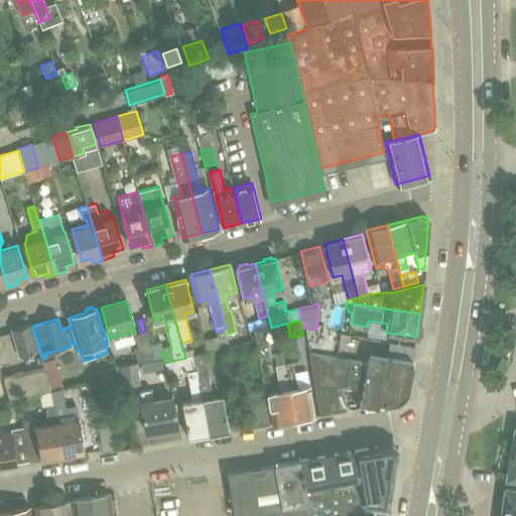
[(11,330),(12,331),(19,357),(40,351),(32,326),(32,324),(11,330)]
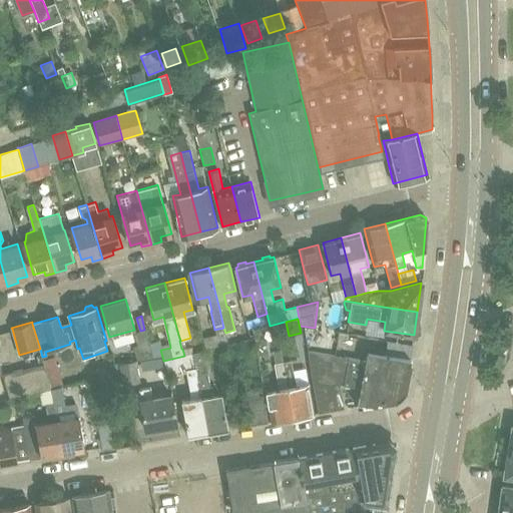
[(225,333),(223,328),(214,330),(216,337),(225,335),(225,333)]
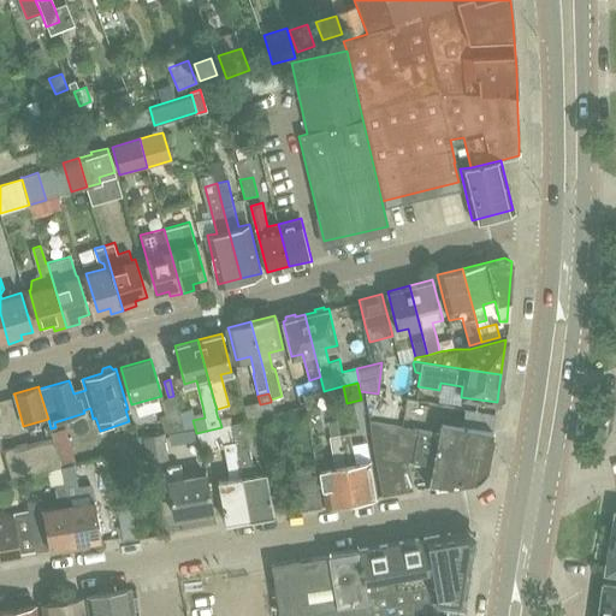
[(164,414),(178,410),(173,396),(169,397),(160,400),(164,414)]
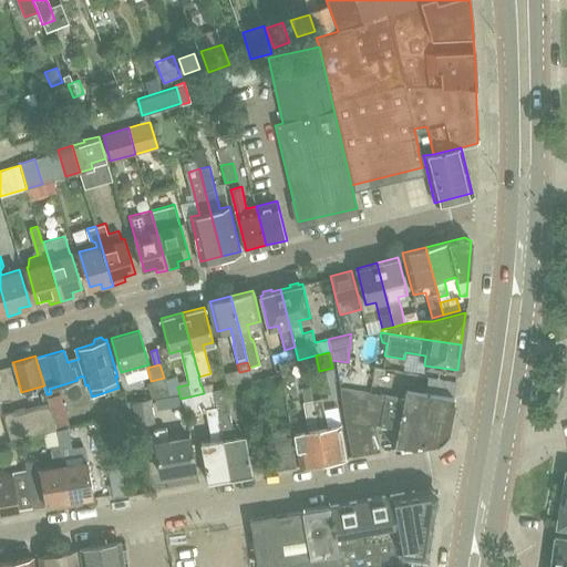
[(204,393),(214,390),(212,390),(210,383),(202,385),(204,393)]
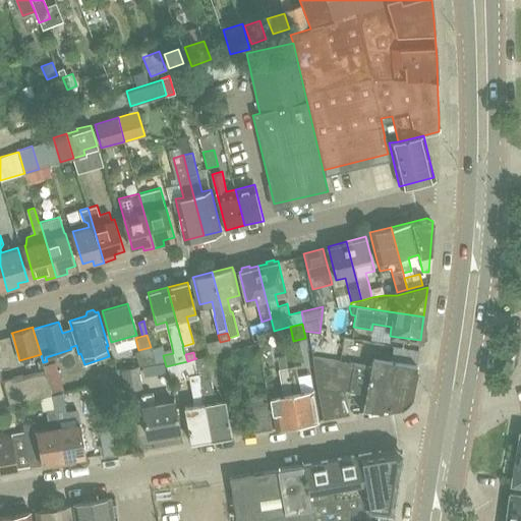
[(196,358),(200,381),(211,439),(230,436),(224,400),(214,402),(210,379),(206,356),(196,358)]
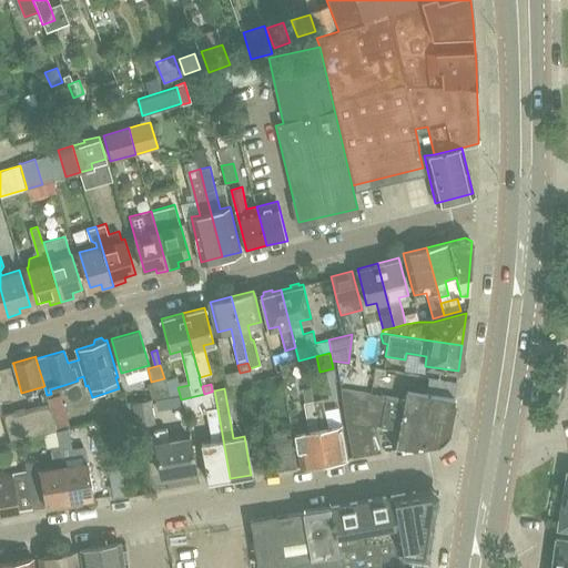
[(399,428),(395,449),(443,440),(446,434),(453,398),(406,389),(405,398),(386,395),(340,388),(347,435),(351,457),(364,455),(381,452),(375,424),(399,428)]
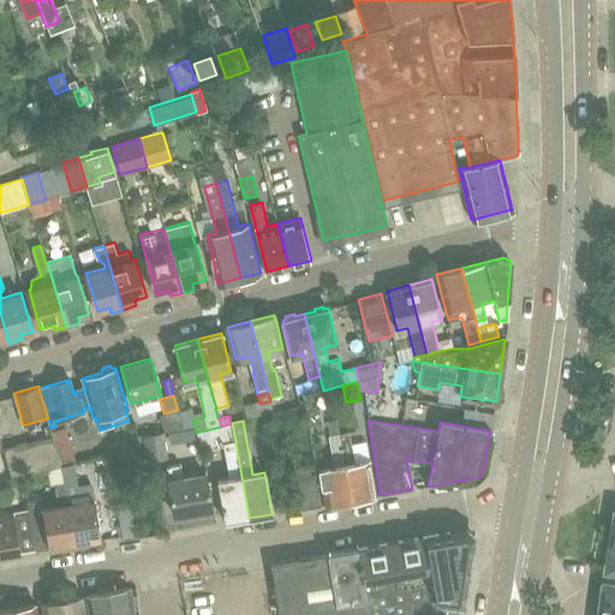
[(249,518),(237,449),(232,423),(221,427),(196,433),(201,452),(224,447),(225,452),(230,477),(218,479),(226,523),(249,518)]
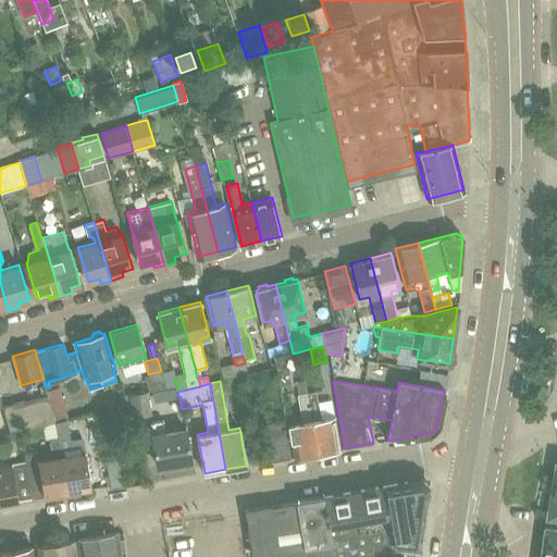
[(47,393),(54,421),(67,417),(59,386),(47,390),(47,393)]
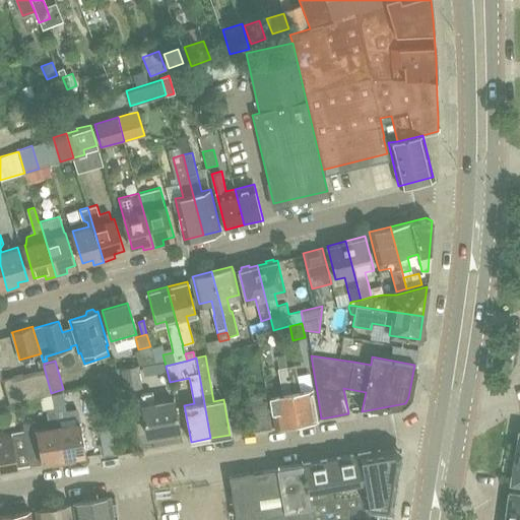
[(139,387),(135,366),(122,368),(125,390),(139,387)]
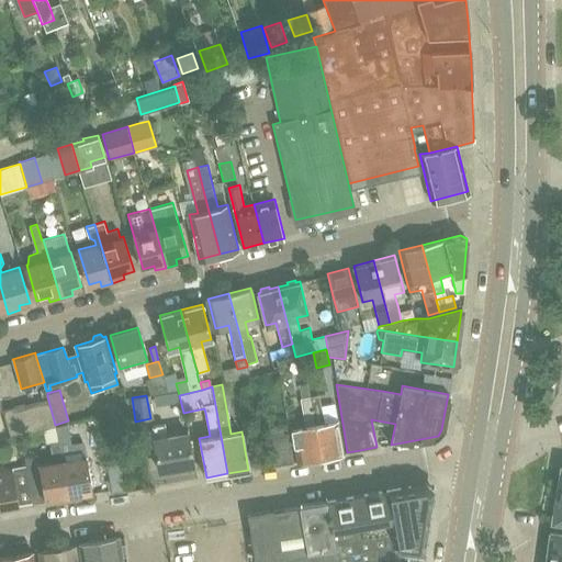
[(321,458),(343,453),(337,422),(325,424),(319,395),(310,397),(321,458)]
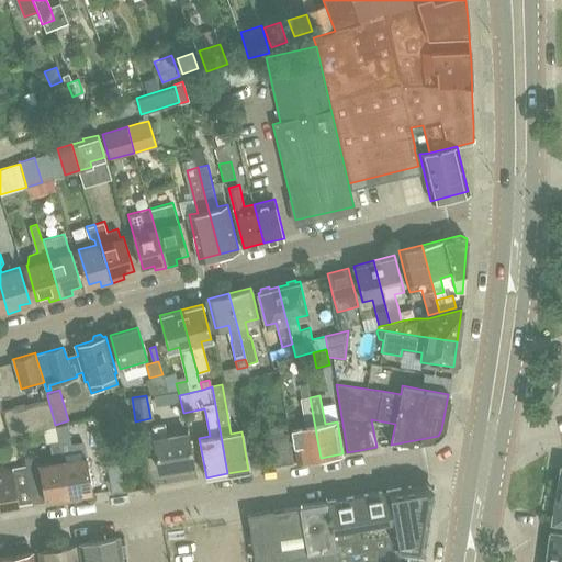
[(55,425),(47,396),(2,408),(10,437),(42,428),(55,425)]
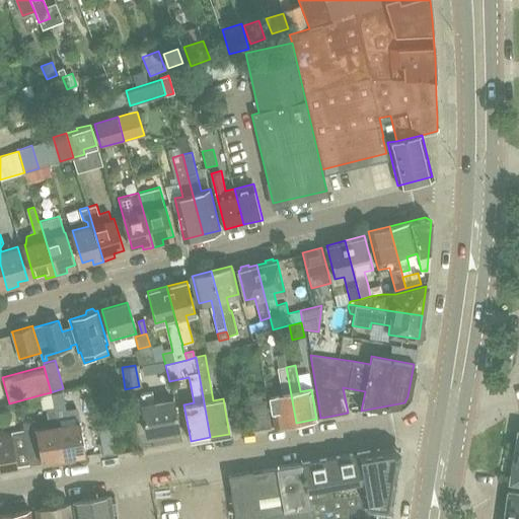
[(270,397),(275,427),(296,423),(286,367),(277,368),(282,395),(270,397)]
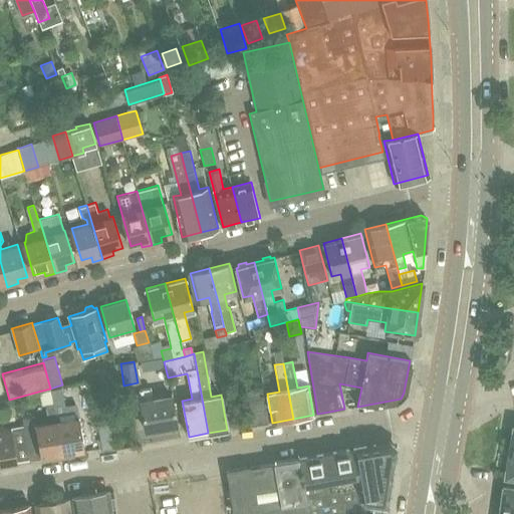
[(244,391),(251,426),(268,423),(261,383),(257,384),(257,389),(244,391)]
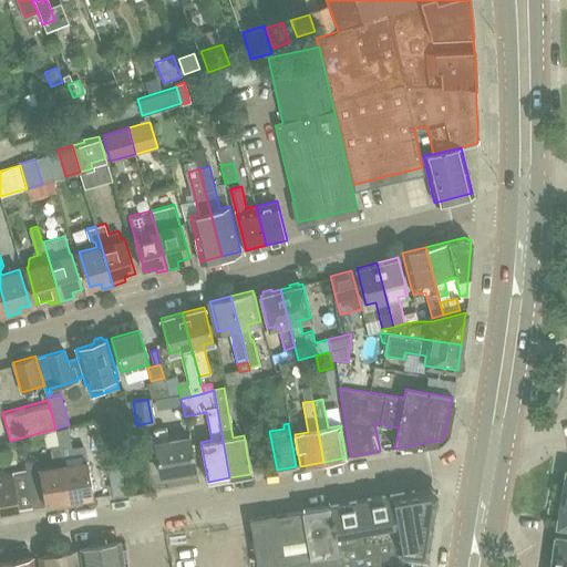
[(68,426),(57,429),(63,463),(71,505),(83,503),(82,497),(92,495),(85,459),(83,445),(71,447),(68,426)]
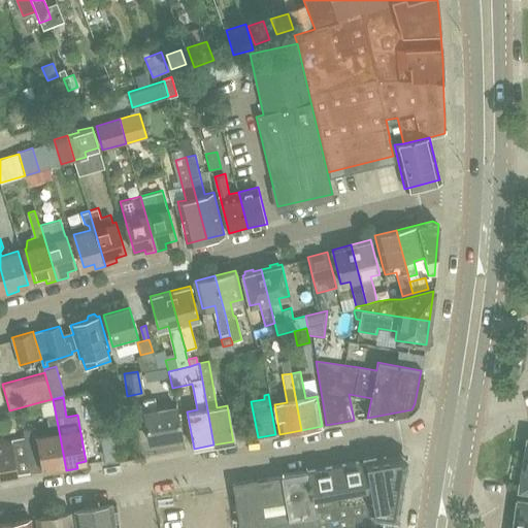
[(155,397),(142,399),(150,441),(180,436),(176,407),(157,410),(155,397)]
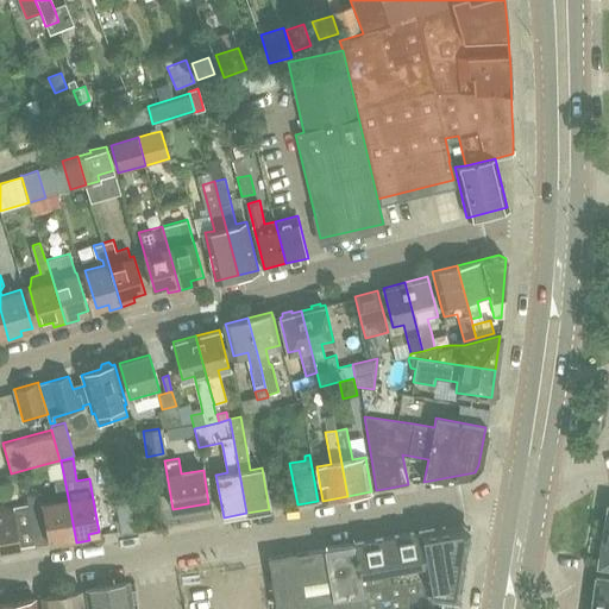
[(39,490),(25,493),(27,504),(31,526),(35,544),(49,541),(61,539),(62,545),(76,542),(68,497),(61,460),(60,460),(45,464),(49,481),(52,479),(55,493),(61,495),(61,498),(42,503),(39,490)]
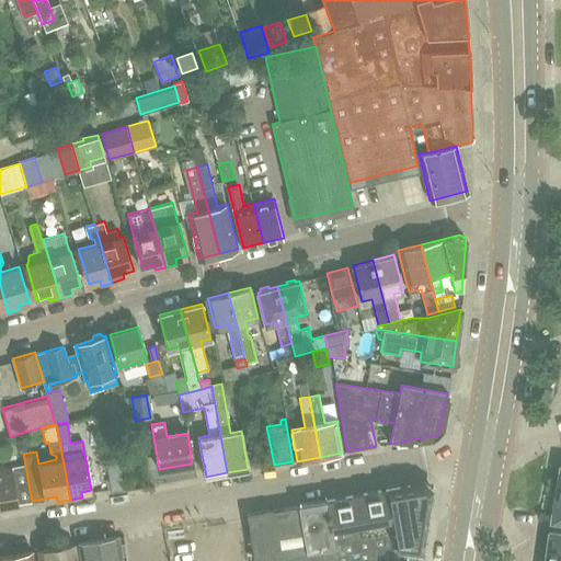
[(0,506),(32,501),(29,484),(25,465),(12,467),(12,468),(0,470),(0,469),(0,506)]
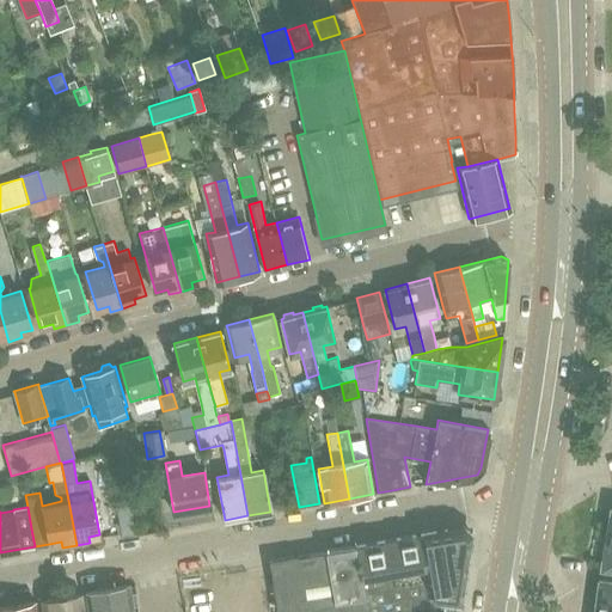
[(432,582),(435,600),(461,604),(471,534),(464,527),(423,534),(432,582)]
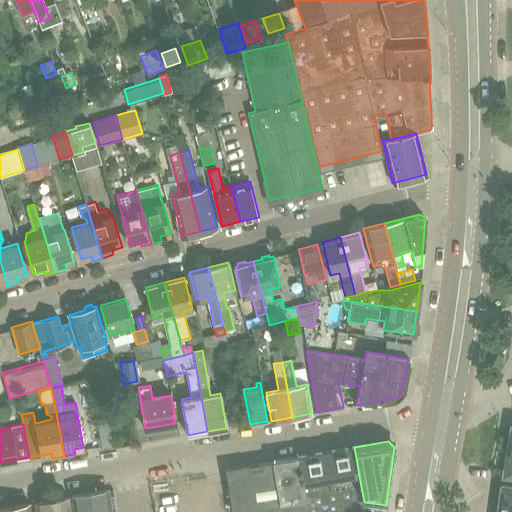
[(354,447),(298,457),(304,497),(361,487),(354,447)]
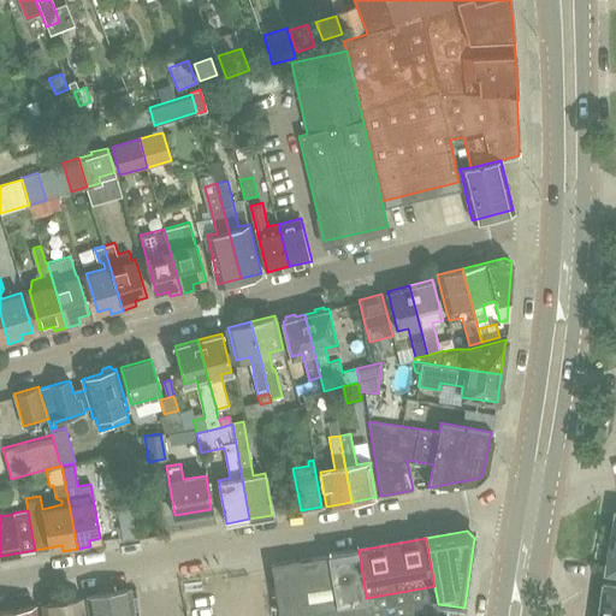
[(276,584),(280,615),(369,615),(369,609),(366,598),(359,550),(272,564),(276,584)]
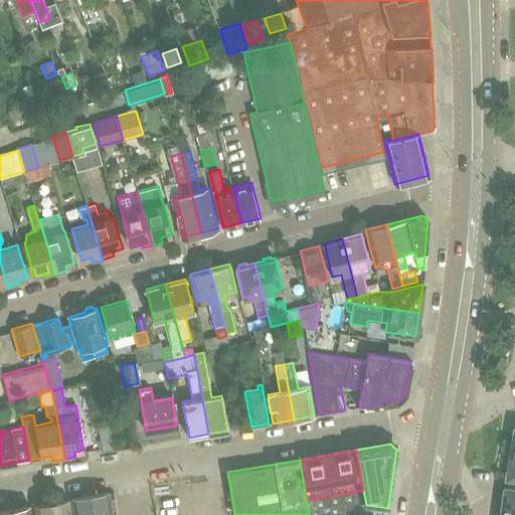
[(505,492),(504,499),(506,500),(505,511),(514,512),(514,488),(508,488),(508,491),(505,492)]
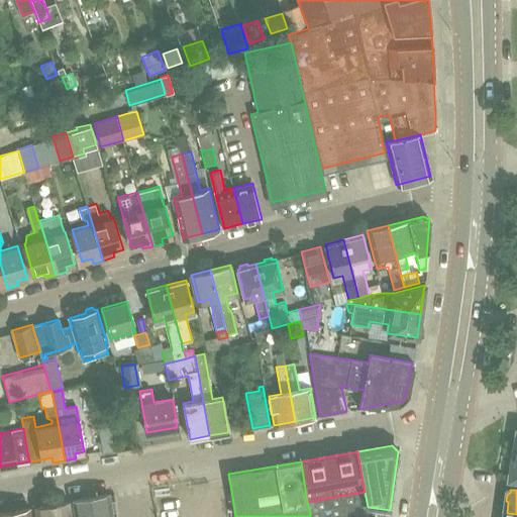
[(111,516),(108,496),(91,499),(94,516),(111,516)]
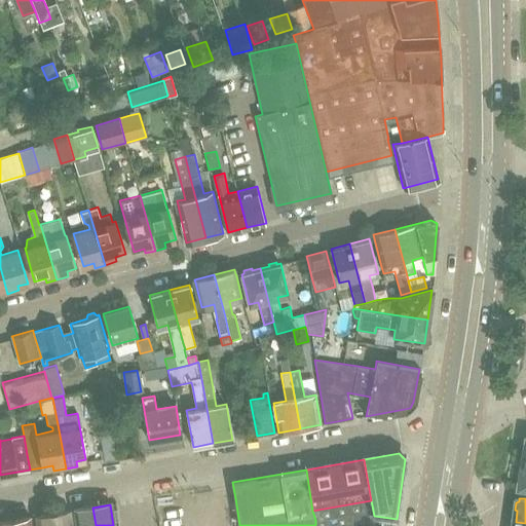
[(96,525),(92,508),(74,511),(76,525),(96,525)]
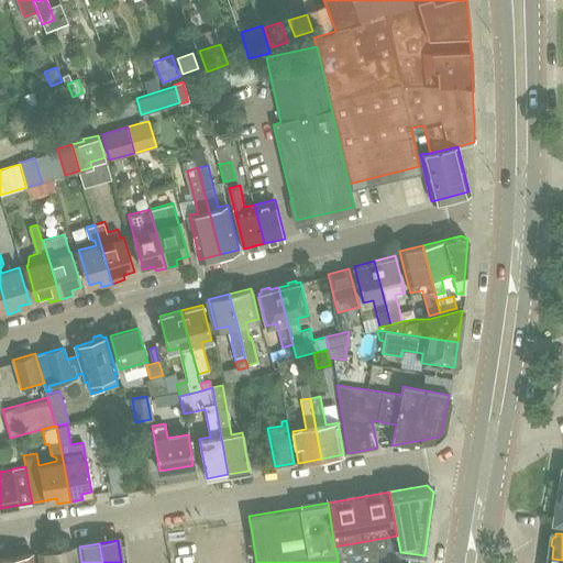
[(77,562),(75,548),(56,551),(57,562),(77,562)]
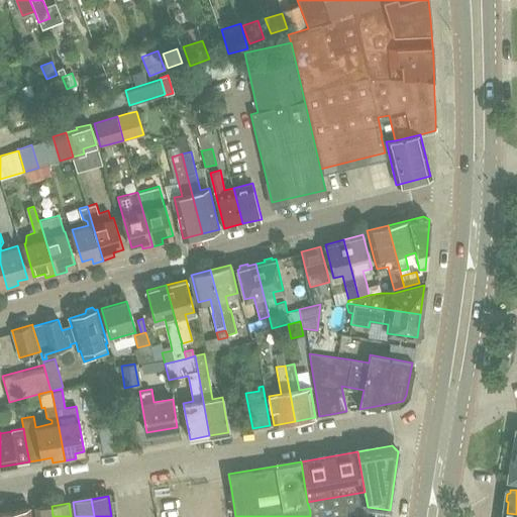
[(347,504),(310,511),(310,516),(348,516),(349,516),(347,504)]
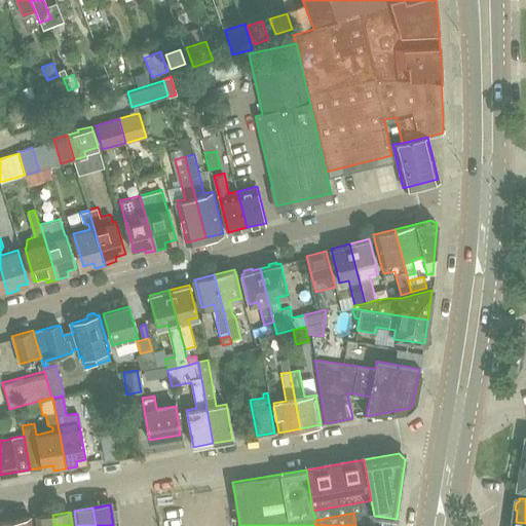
[(35,517),(36,525),(53,525),(52,515),(35,517)]
